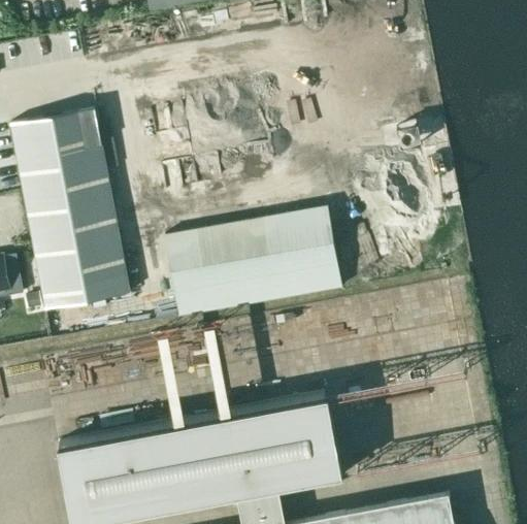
[(149,0),(151,11),(217,0),(149,0)]
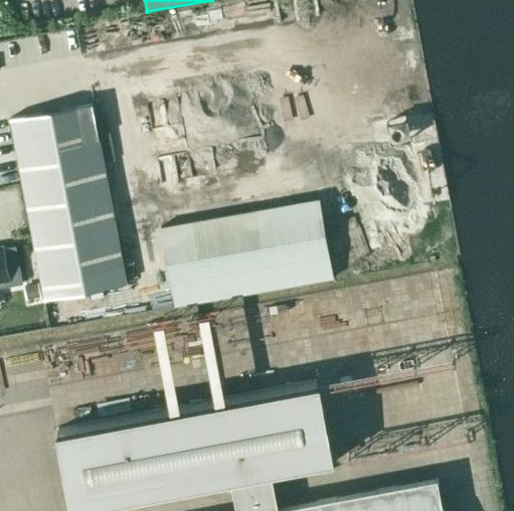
[(11,122),(45,302),(127,286),(93,107),(11,122)]
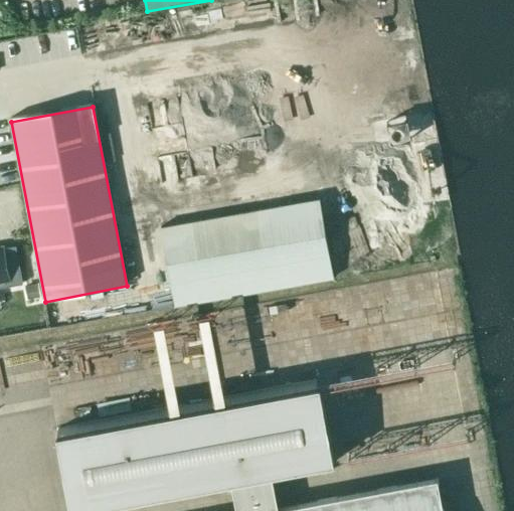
[(320,199),(161,229),(176,309),(335,279),(320,199)]
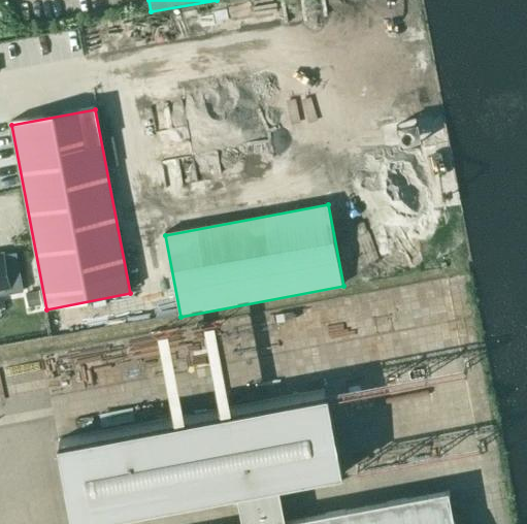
[(0,298),(23,294),(15,256),(0,259),(0,298)]
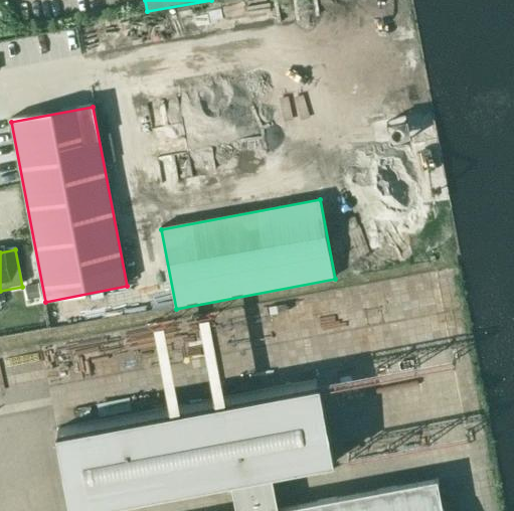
[(38,287),(25,289),(28,306),(41,304),(38,287)]
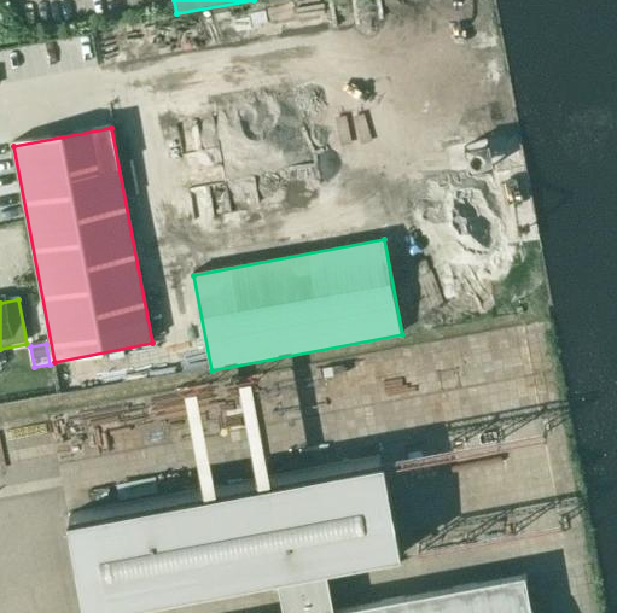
[(332,612),(325,576),(400,561),(380,459),(69,518),(86,612),(124,612),(283,583),(287,612),(332,612)]
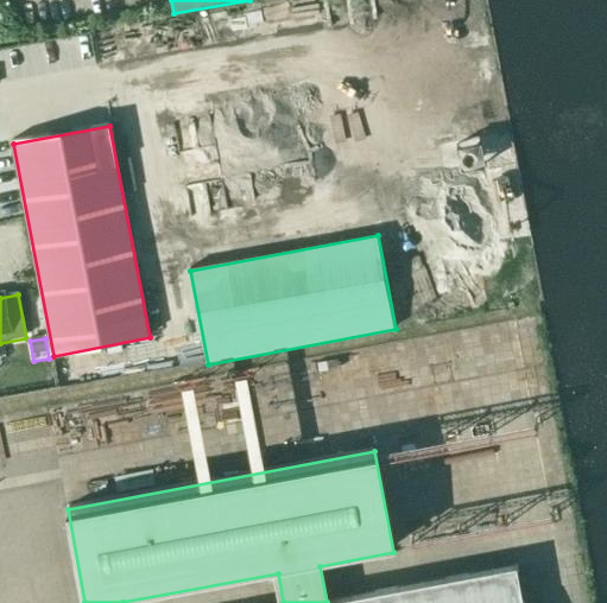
[(523,602),(517,567),(333,602),(523,602)]
